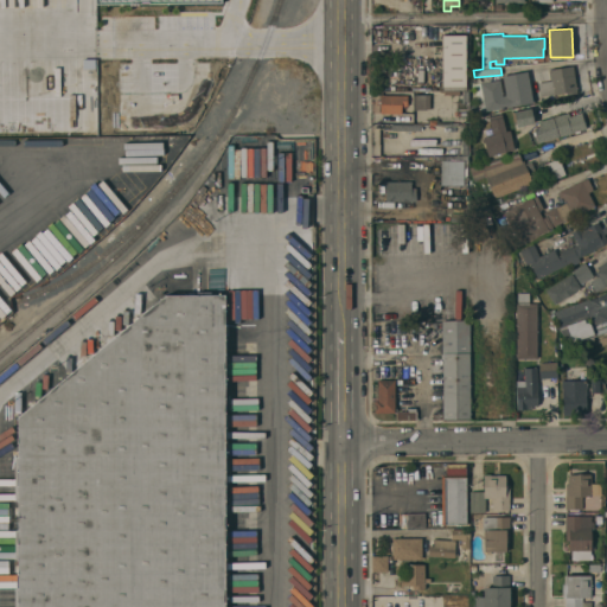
[(442,90),(442,34),(466,34),(466,90),(442,90)]
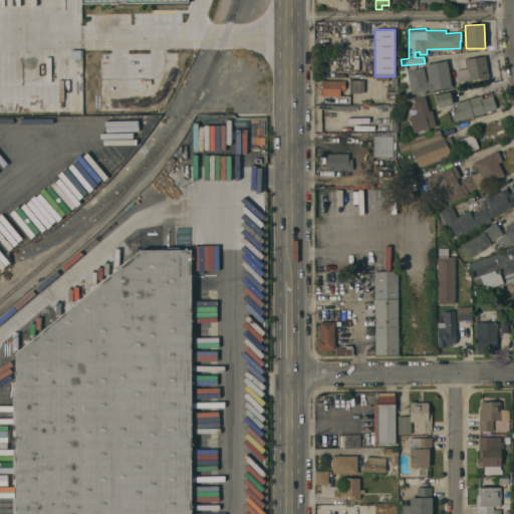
[(489,78),(479,80),(479,78),(457,81),(455,70),(466,68),(465,59),(485,55),(489,78)]
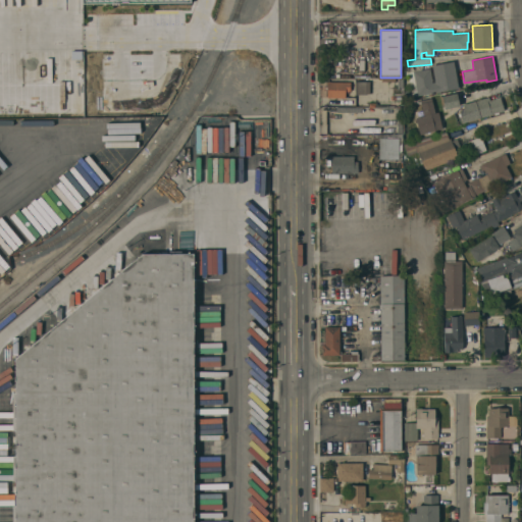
[(458,88),(412,97),(407,72),(429,68),(432,83),(434,82),(431,65),(453,61),(458,88)]
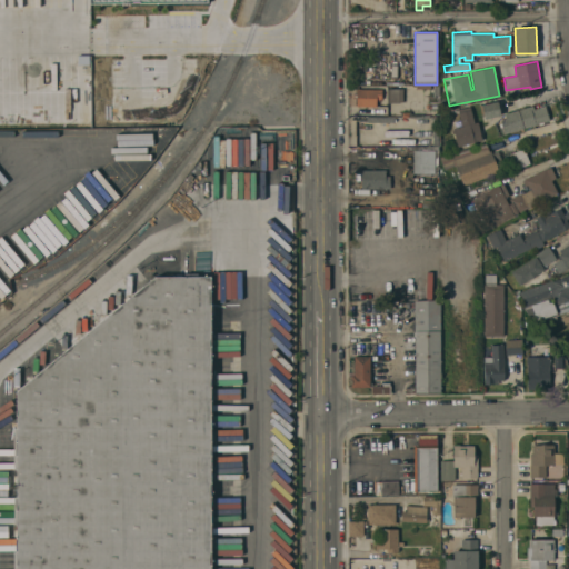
[(356,107),(357,89),(381,89),(381,99),(376,99),(376,107),(356,107)]
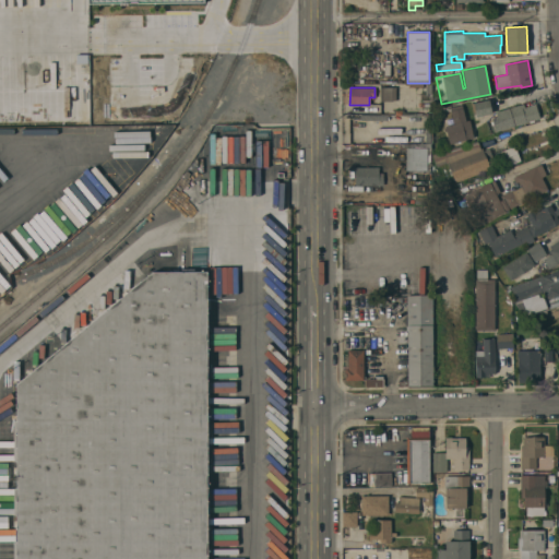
[(395,87),(395,100),(392,100),(381,100),(381,87),(395,87)]
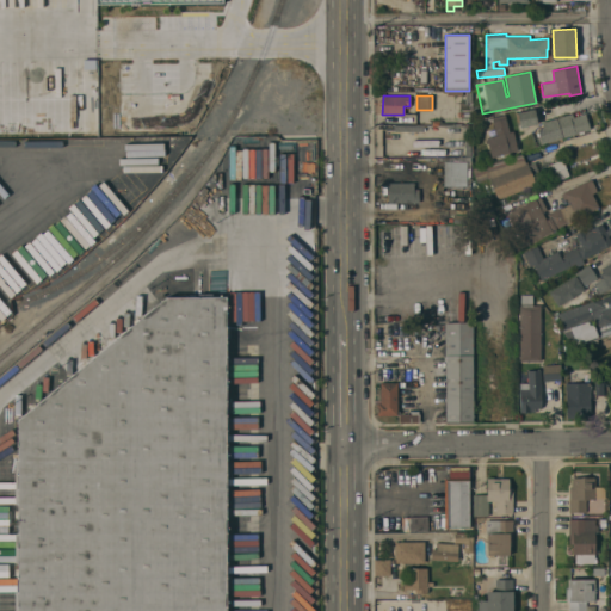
[(537,124),(520,128),(519,122),(516,122),(514,112),(535,109),(537,124)]
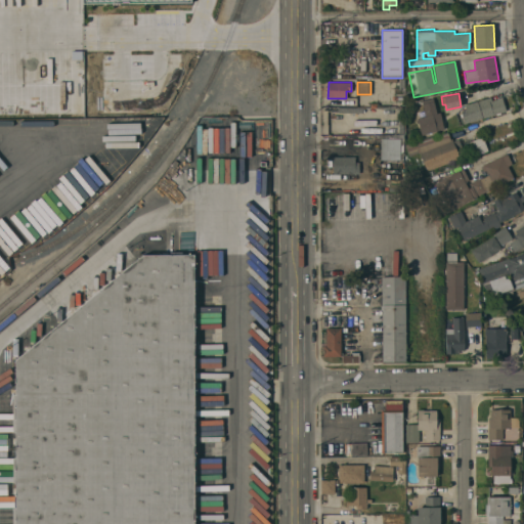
[(490,97),(491,98),(499,96),(500,97),(501,97),(506,111),(464,124),(462,114),(463,108),(465,108),(464,105),(490,97)]
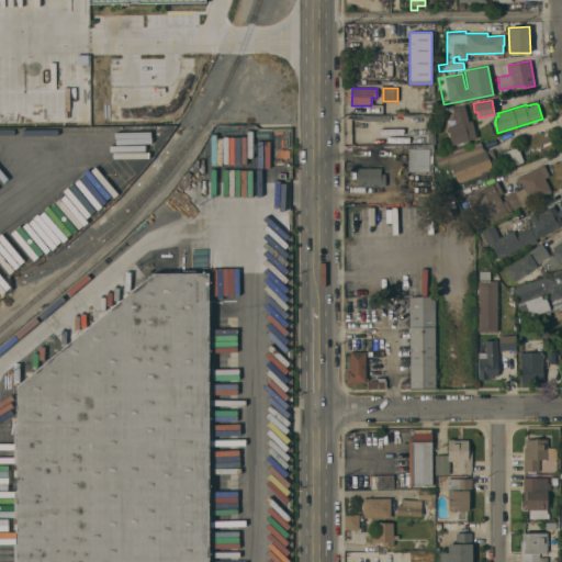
[(451,145),(448,132),(446,132),(446,128),(447,128),(447,126),(457,124),(452,109),(464,105),(468,122),(472,121),(476,138),(451,145)]
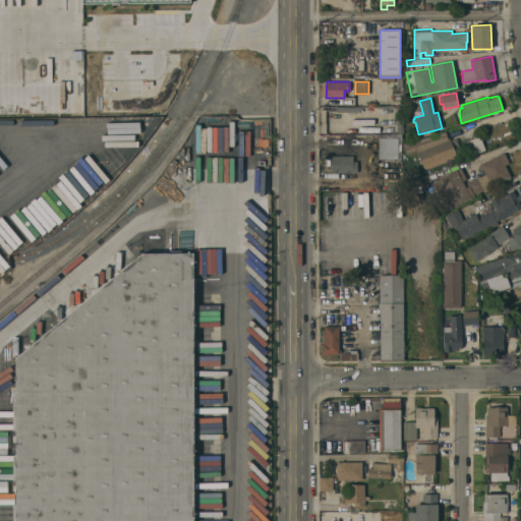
[(424,170),(416,151),(406,155),(406,153),(404,148),(402,145),(419,138),(419,139),(441,132),(445,131),(448,138),(449,137),(450,140),(454,138),(458,153),(456,154),(456,157),(424,170)]
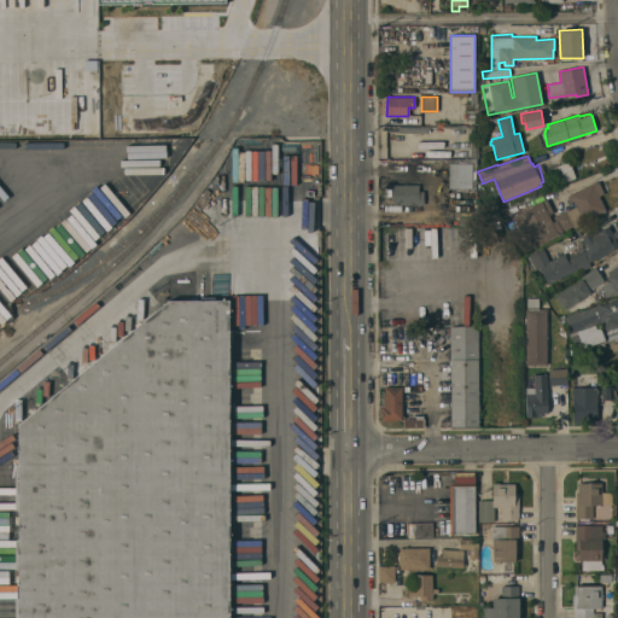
[(569,161),(576,178),(554,186),(548,169),(569,161)]
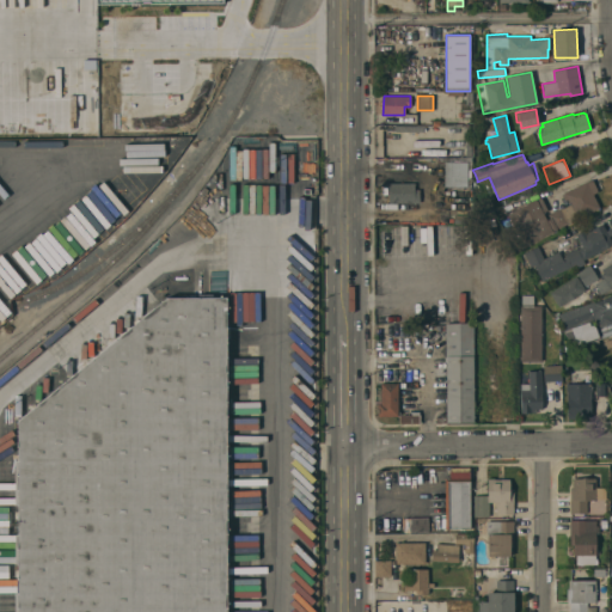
[(467,187),(445,187),(445,161),(467,161),(467,187)]
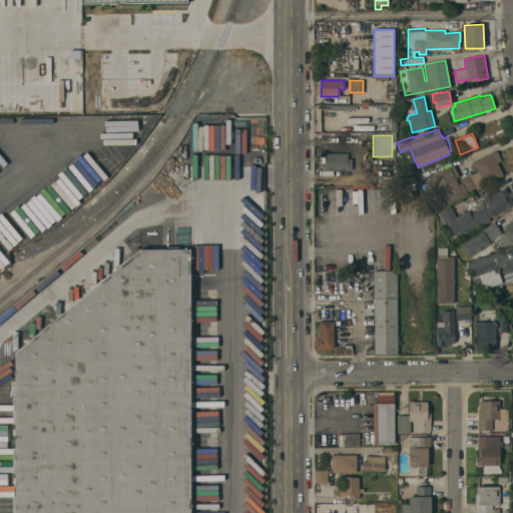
[(441,205),(439,206),(434,195),(436,194),(435,192),(439,190),(437,187),(431,190),(425,179),(453,164),(459,176),(455,178),(456,181),(469,174),(470,175),(477,171),(475,167),(473,168),(470,163),(492,152),(496,151),(501,160),(497,162),(502,174),(441,205)]
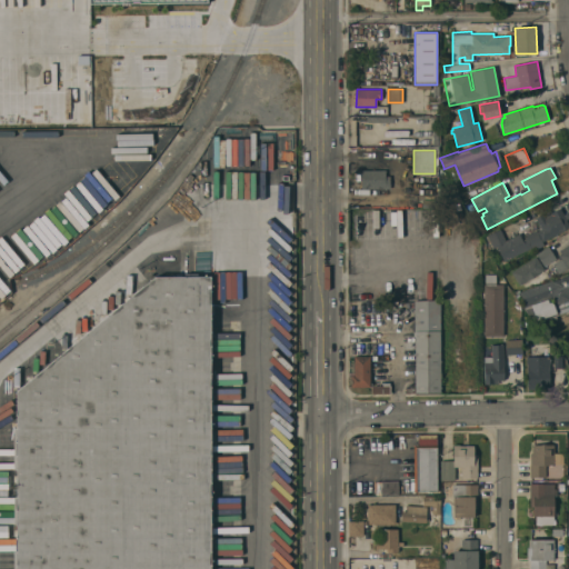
[(361,189),(361,170),(385,170),(385,176),(390,176),(390,189),(383,189),(383,190),(380,190),(380,189),(361,189)]
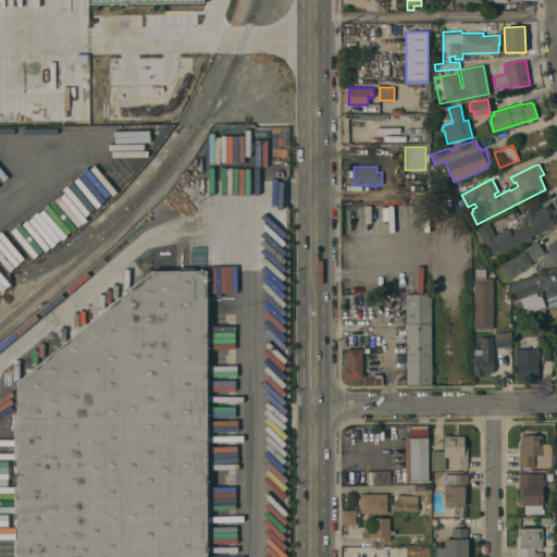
[(486,242),(483,243),(477,231),(490,224),(494,235),(508,229),(510,233),(524,225),(525,226),(530,224),(524,213),(537,206),(539,208),(548,203),(551,210),(555,208),(556,211),(556,213),(554,214),(556,221),(556,223),(530,236),(532,240),(520,246),(519,243),(493,256),(486,242)]
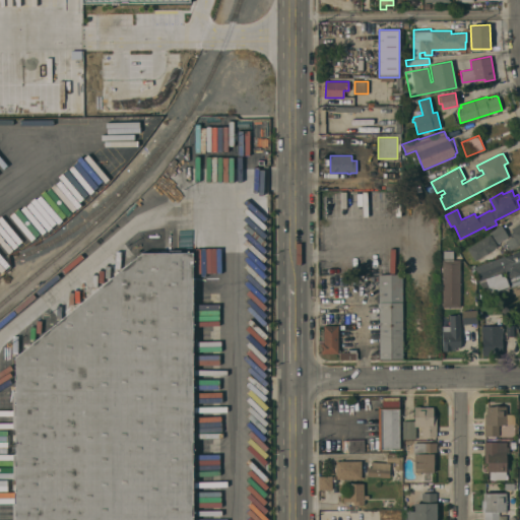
[(519,244),(509,251),(504,242),(513,237),(510,233),(513,232),(511,229),(519,222),(519,244)]
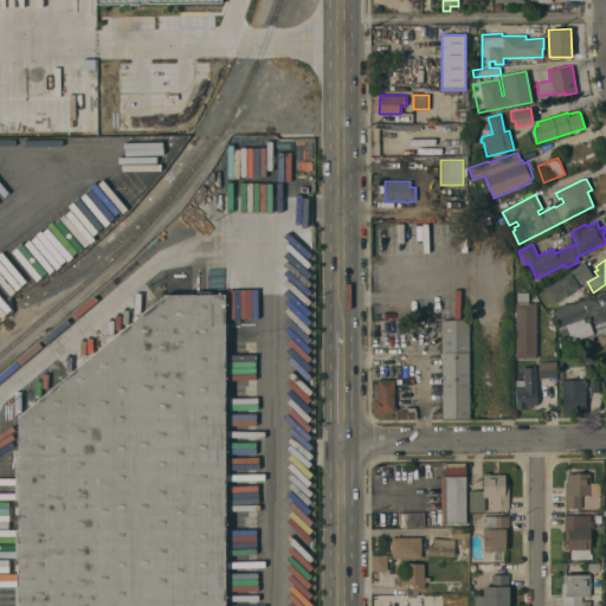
[(579,283),(571,270),(584,262),(592,276),(579,283)]
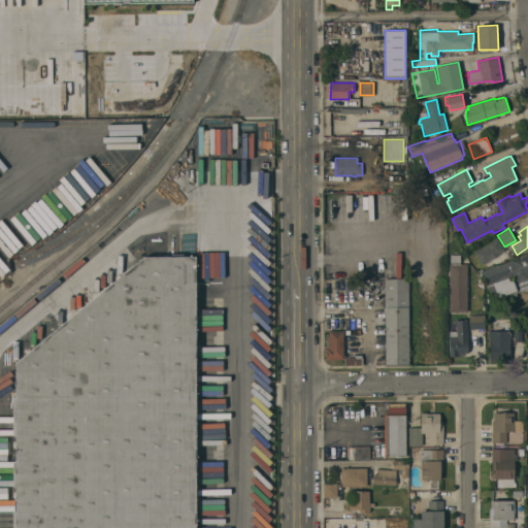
[(497,238),(504,251),(482,265),(473,253),(497,238)]
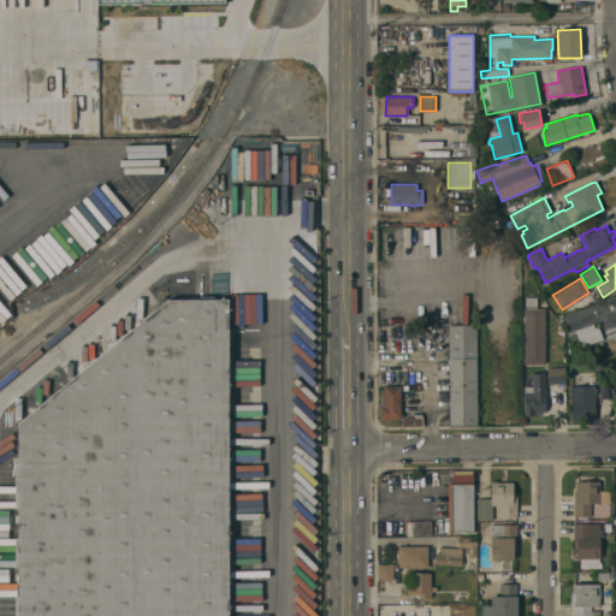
[(523,308),(525,308),(525,297),(537,297),(537,308),(545,308),(545,365),(523,365),(523,308)]
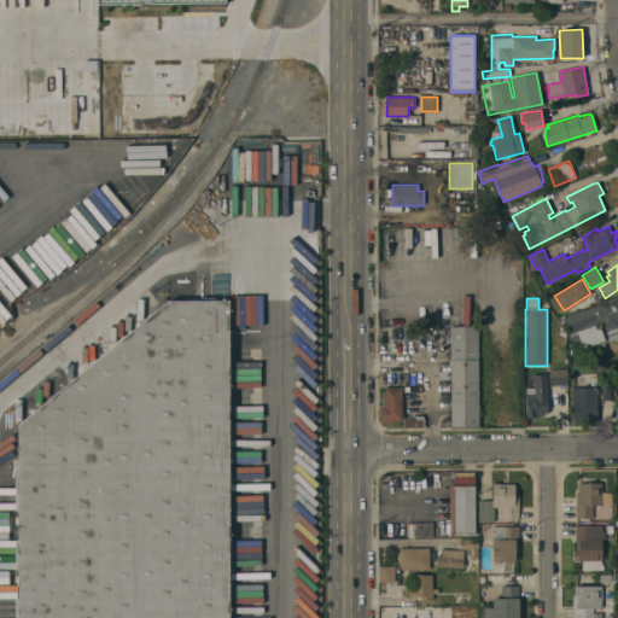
[(600,304),(600,305),(617,298),(617,337),(606,342),(605,340),(581,349),(570,336),(571,334),(571,333),(570,333),(564,318),(600,304)]
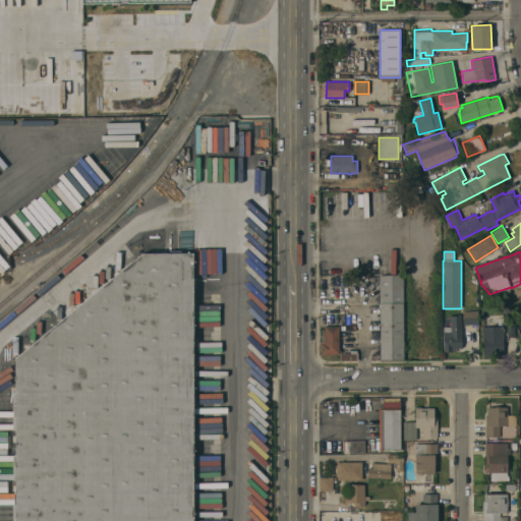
[(195,520),(17,520),(16,348),(146,252),(193,252),(195,520)]
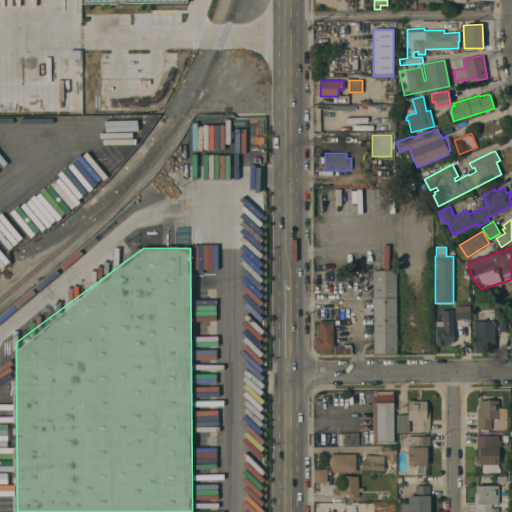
[(365,353),(365,349),(368,349),(368,346),(374,346),(374,270),(396,270),(396,353),(365,353)]
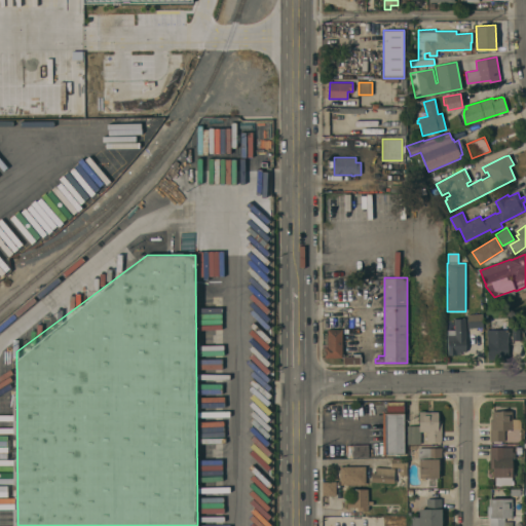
[(467,328),(467,314),(482,313),(483,327),(467,328)]
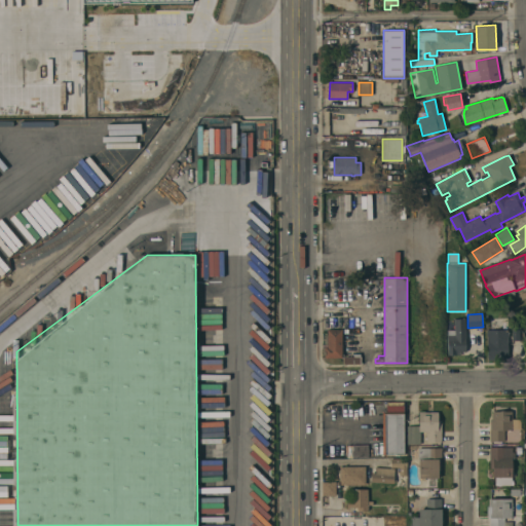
[(465,351),(460,351),(460,354),(448,354),(447,330),(454,330),(454,318),(464,318),(465,351)]
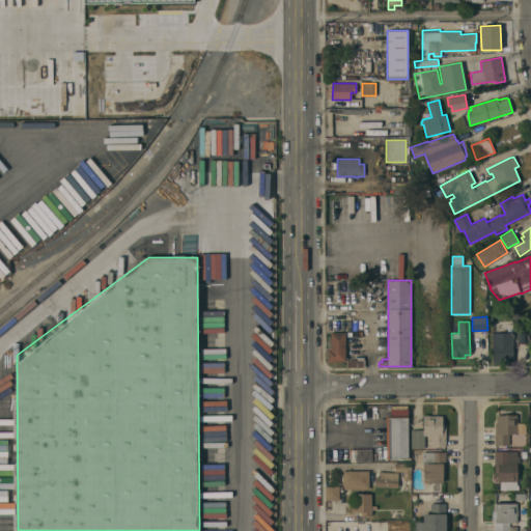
[(345,361),(327,361),(327,351),(330,351),(330,332),(345,332),(345,361)]
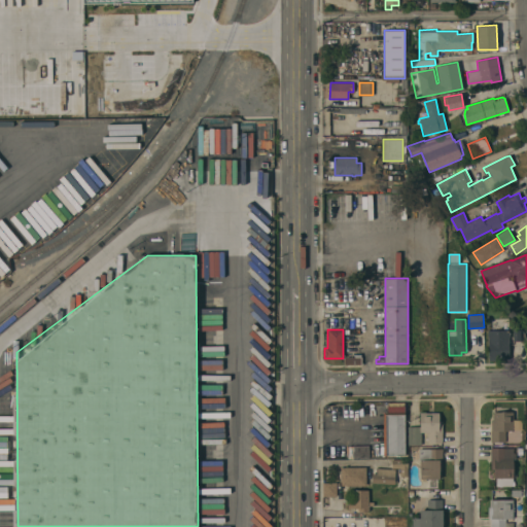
[(488,339),(487,339),(487,330),(510,329),(510,337),(508,337),(510,360),(489,360),(488,339)]
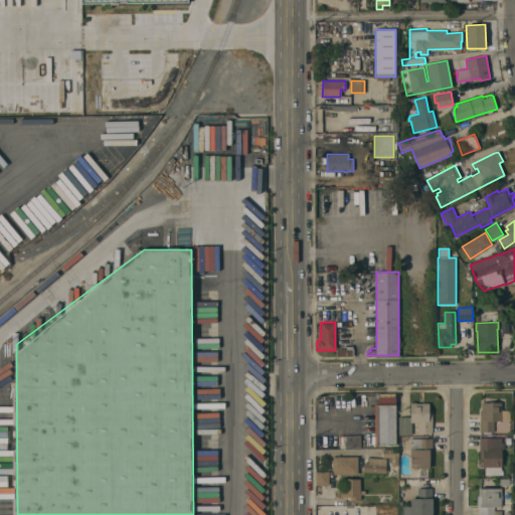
[(336,356),(336,349),(346,349),(346,346),(352,346),(352,349),(353,349),(353,356),(336,356)]
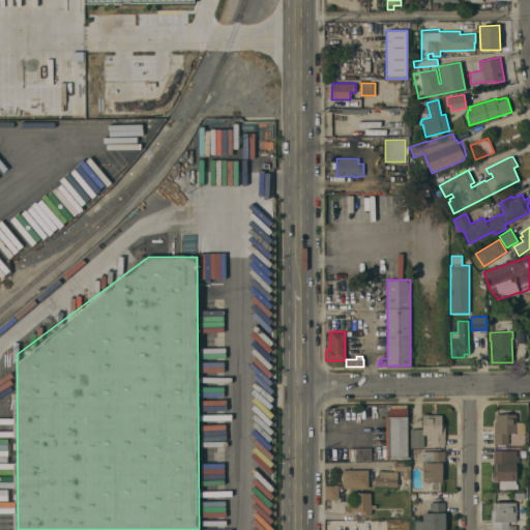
[(494,433),(494,422),(496,422),(496,414),(516,414),(516,434),(508,433),(507,445),(493,445),(494,433)]
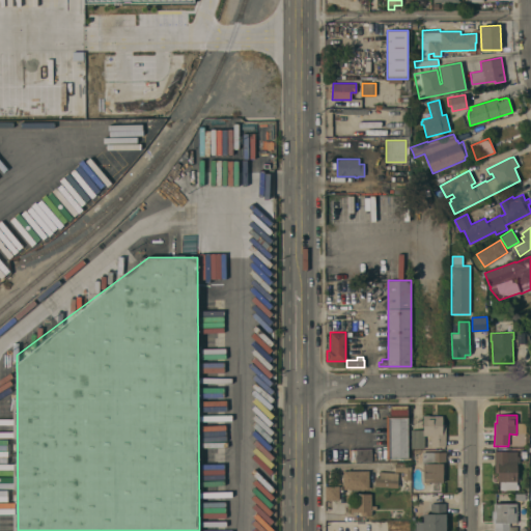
[(386,416),(408,416),(408,459),(386,459),(386,416)]
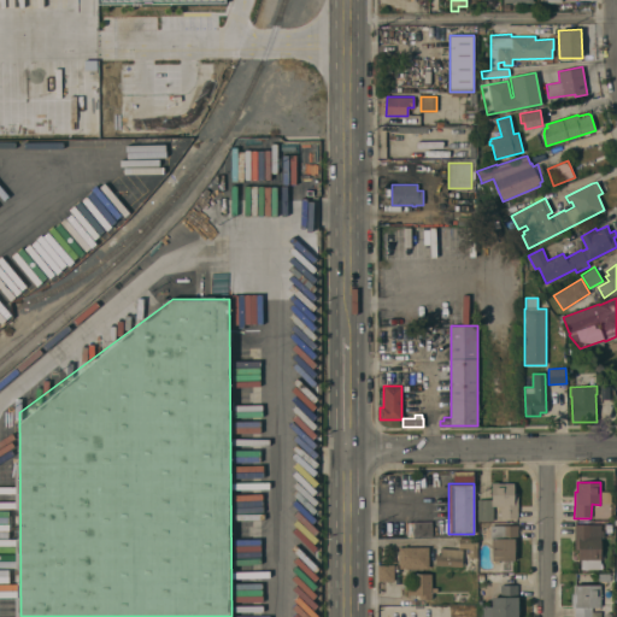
[(500,518),(500,506),(493,506),(493,521),(477,521),(477,499),(491,499),(491,483),(513,483),(513,493),(517,493),(517,518),(500,518)]
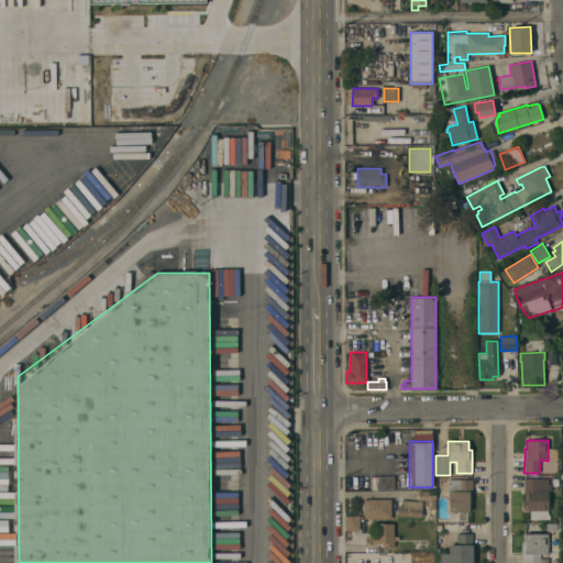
[(523,478),(548,478),(548,484),(551,484),(551,490),(548,490),(548,510),(548,519),(530,519),(530,511),(528,511),(528,501),(523,501),(523,478)]
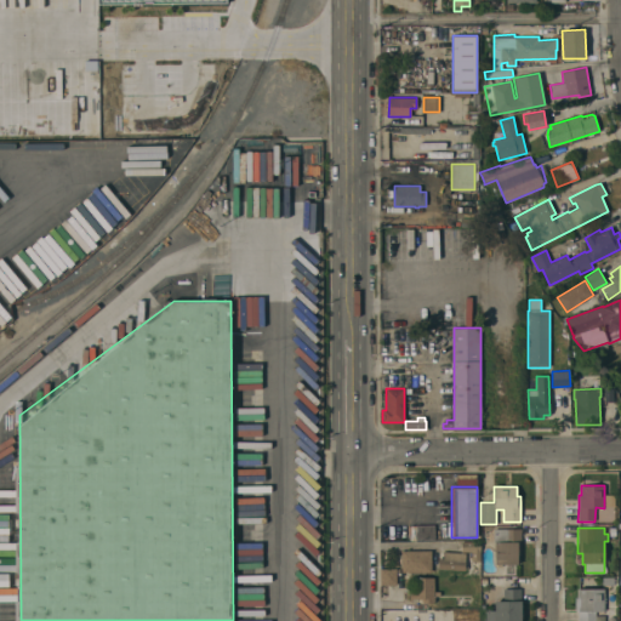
[(495,542),(494,542),(494,529),(520,529),(522,554),(518,554),(518,564),(495,564),(495,542)]
